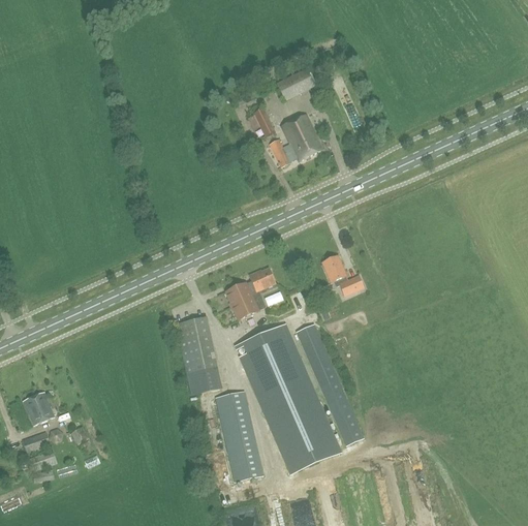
[(298,65),(271,78),(278,94),(306,82),(298,65)]
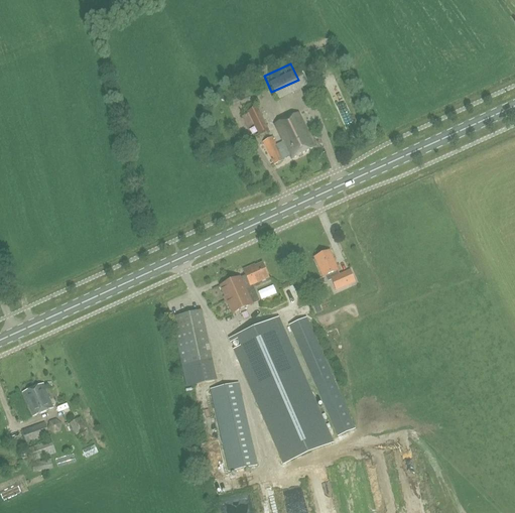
[(268,126),(257,103),(247,108),(258,131),(268,126)]
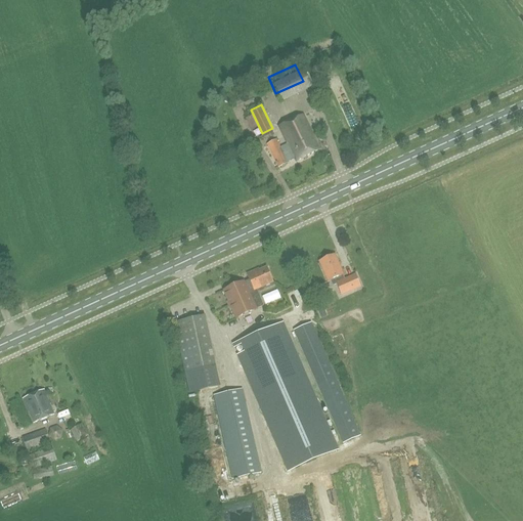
[(320,146),(303,112),(279,124),(288,141),(280,145),(276,136),(267,141),(278,165),(288,160),(288,159),(295,156),(296,158),(320,146)]
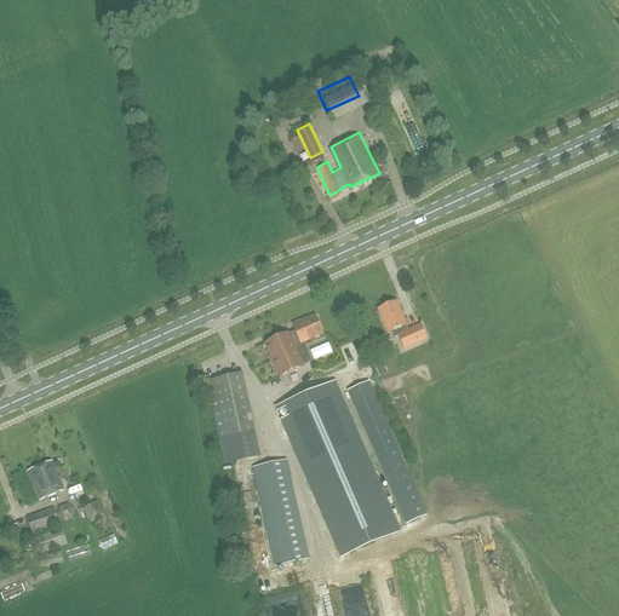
[(378,306),(388,329),(390,328),(394,334),(397,332),(403,345),(425,335),(420,322),(407,327),(406,322),(396,298),(378,306)]
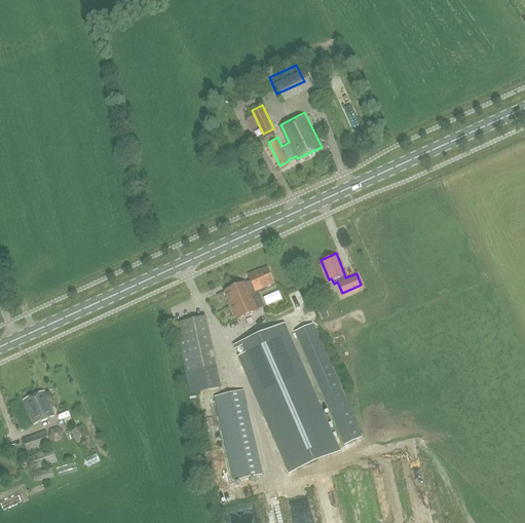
[(250,277),(245,279),(250,290),(254,288),(255,289),(273,281),(267,266),(256,270),(255,269),(248,272),(250,277)]
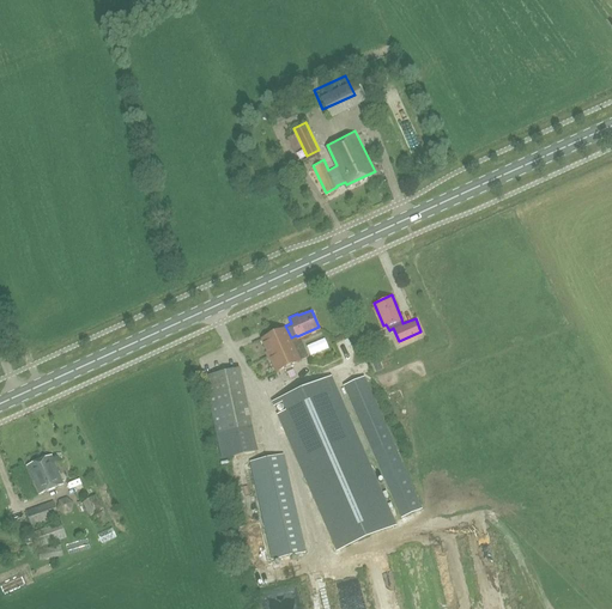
[(300,359),(291,338),(285,326),(261,336),(276,369),(300,359)]
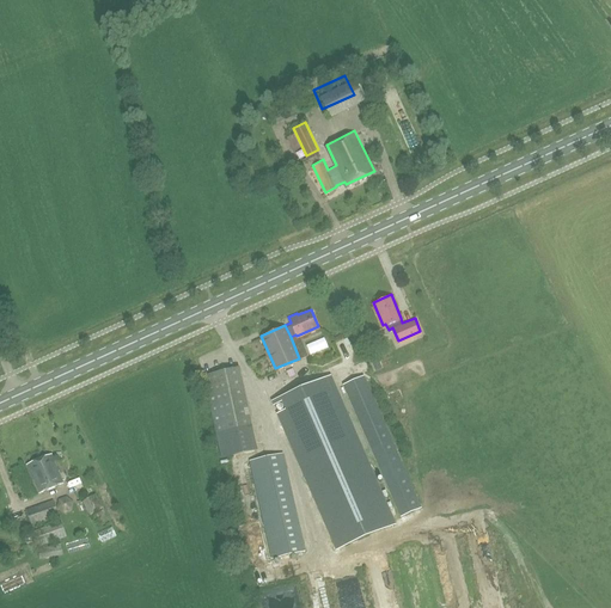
[(236,366),(202,373),(221,455),(255,447),(236,366)]
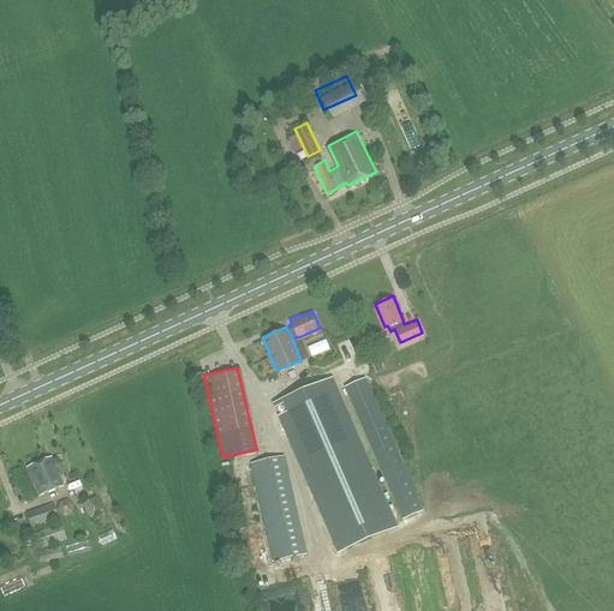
[(340,385),(284,409),(349,558),(405,533),(340,385)]
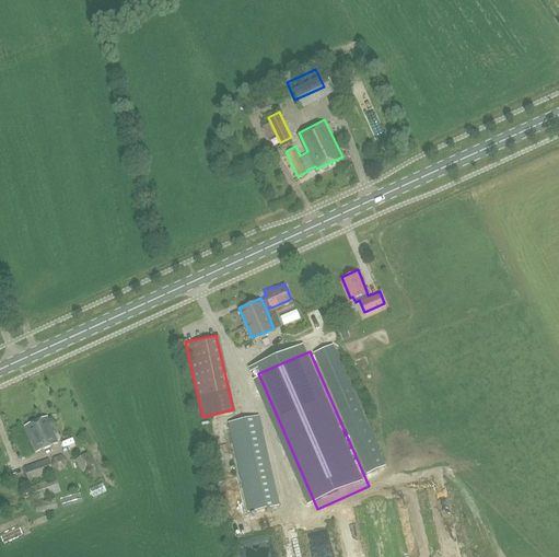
[(248,372),(253,385),(259,383),(256,370),(248,372)]
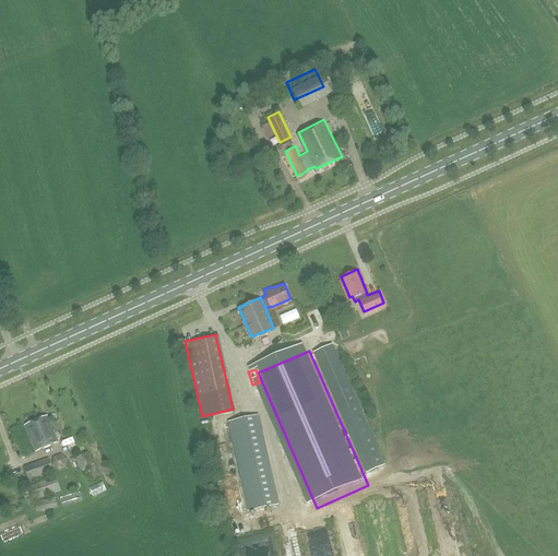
[(353,410),(341,413),(343,422),(355,418),(353,410)]
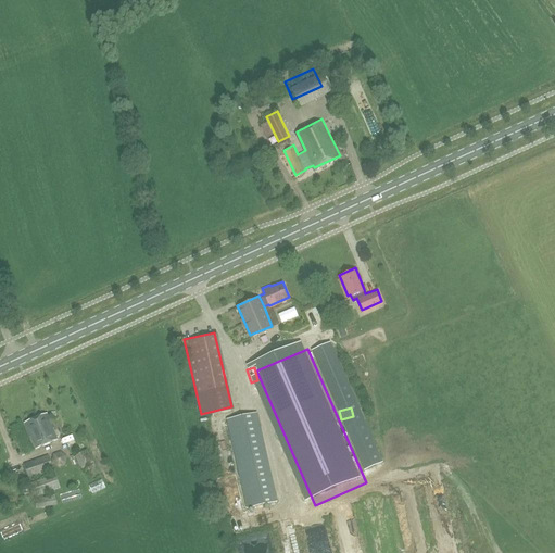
[(246,505),(276,499),(256,410),(227,416),(246,505)]
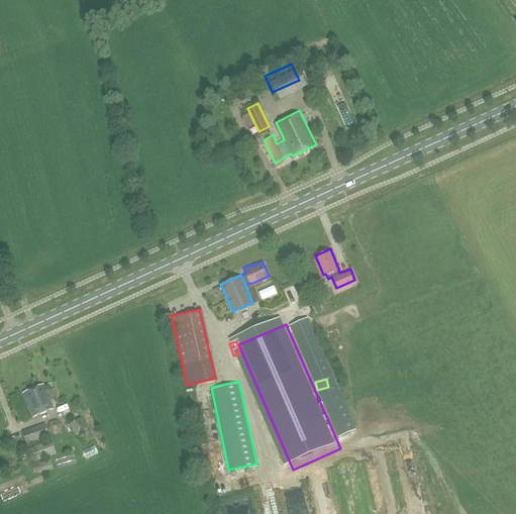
[(48,393),(43,382),(22,390),(32,415),(54,406),(47,394),(48,393)]
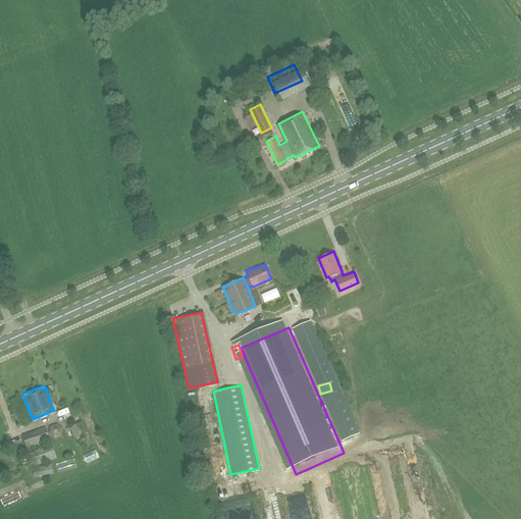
[(56,427),(60,421),(52,415),(47,421),(56,427)]
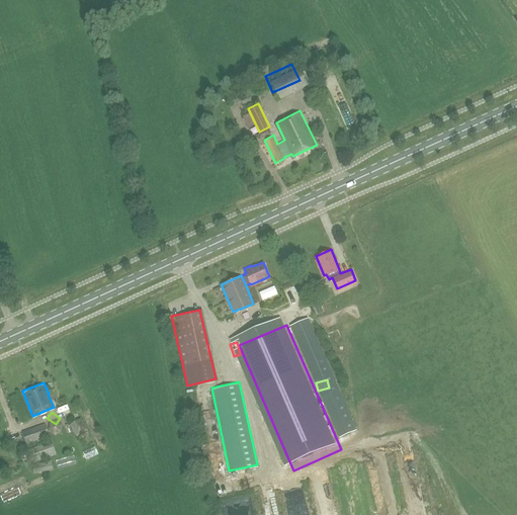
[(81,417),(69,422),(75,435),(87,429),(81,417)]
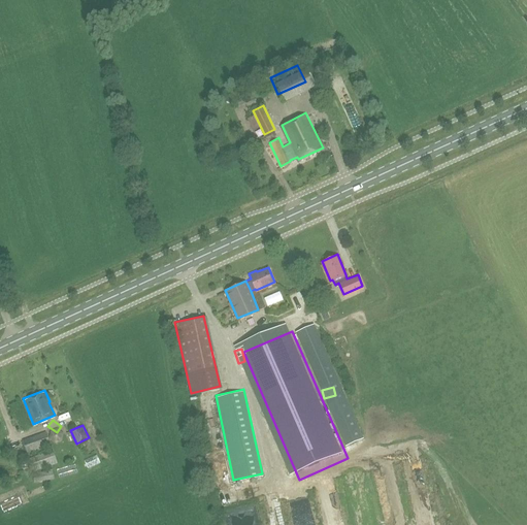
[(45,429),(22,438),(27,452),(51,444),(45,429)]
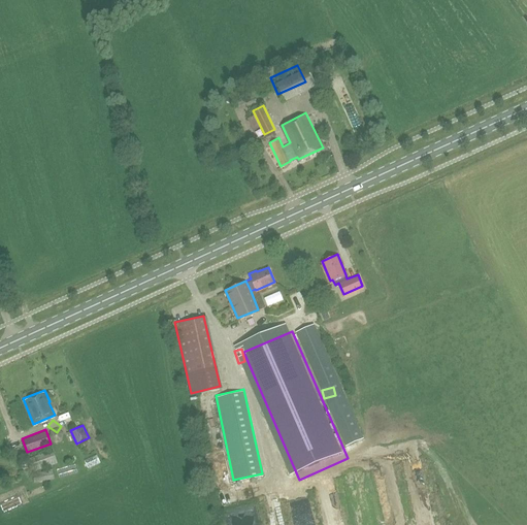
[(29,456),(33,469),(57,461),(52,447),(29,456)]
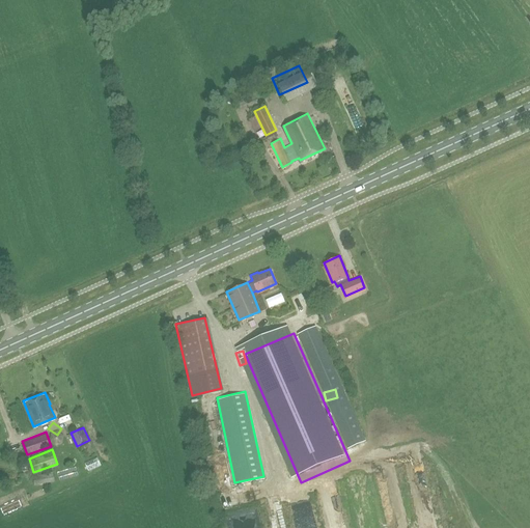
[(52,469),(31,474),(33,483),(54,479),(52,469)]
